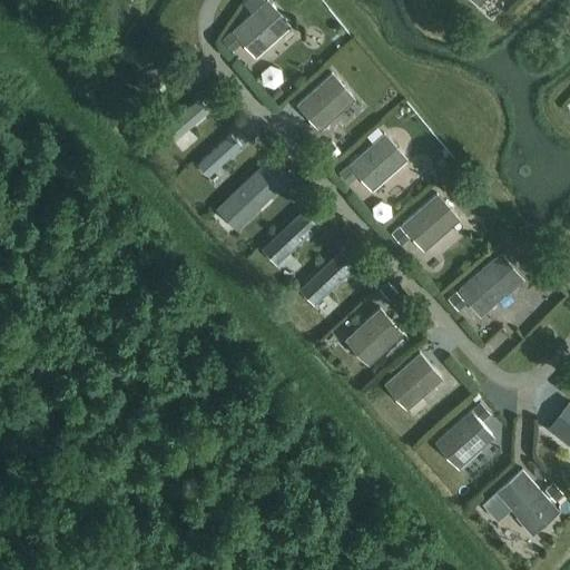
[(273,0),(263,0),(232,30),(255,56),(293,23),(273,0)]
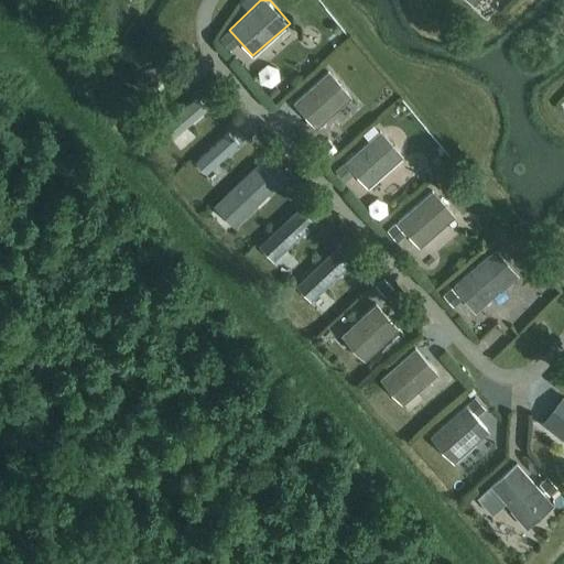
[(180,57),(139,71),(144,86),(184,72),(180,57)]
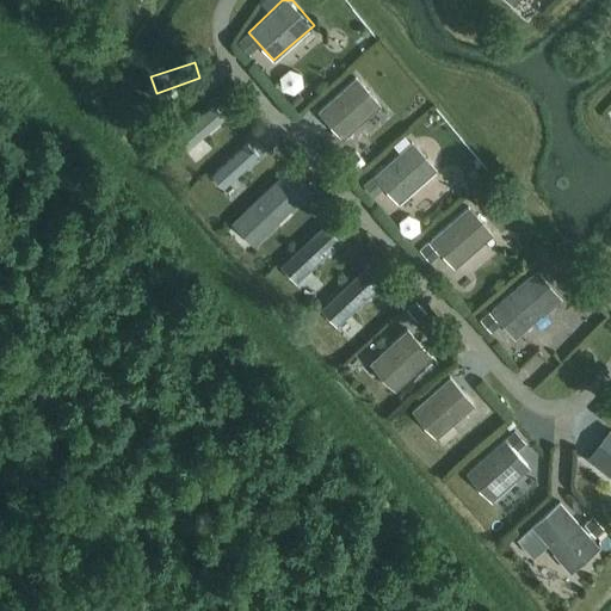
[(288,65),(273,82),(290,96),(304,76),(288,65)]
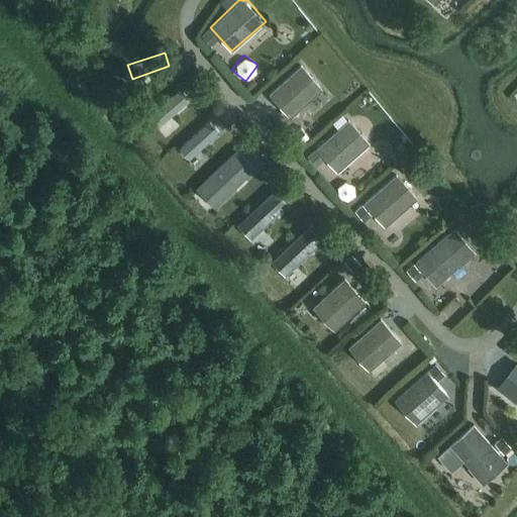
[(301,64),(269,93),(290,117),(322,88),(301,64)]
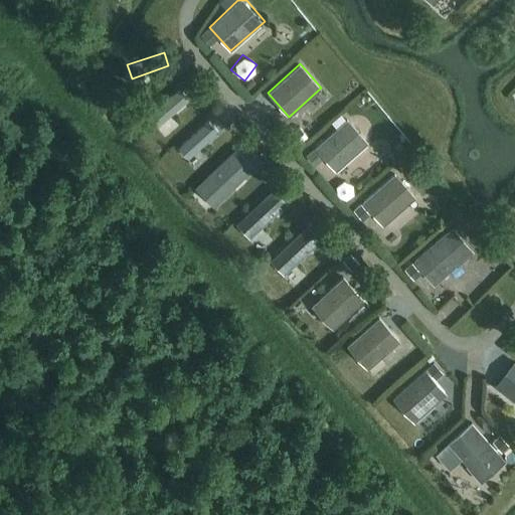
[(178,88),(150,114),(160,125),(188,99),(178,88)]
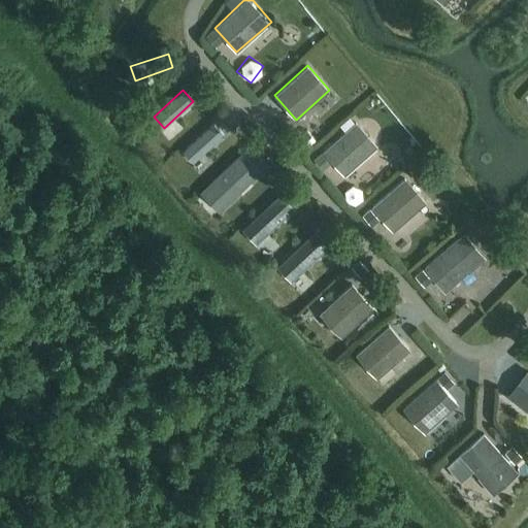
[(355,120),(322,151),(344,175),(377,145),(355,120)]
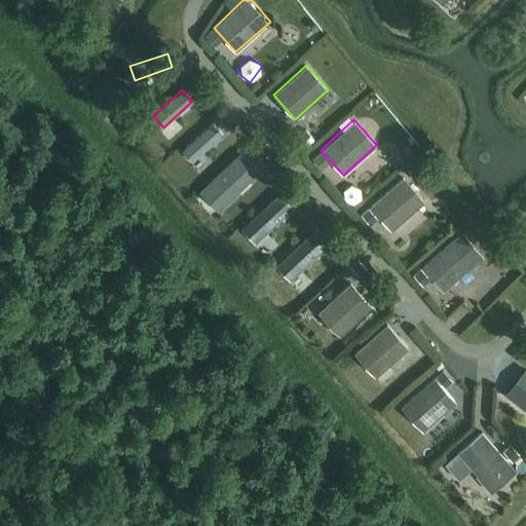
[(212,123),(183,150),(193,161),(222,135),(212,123)]
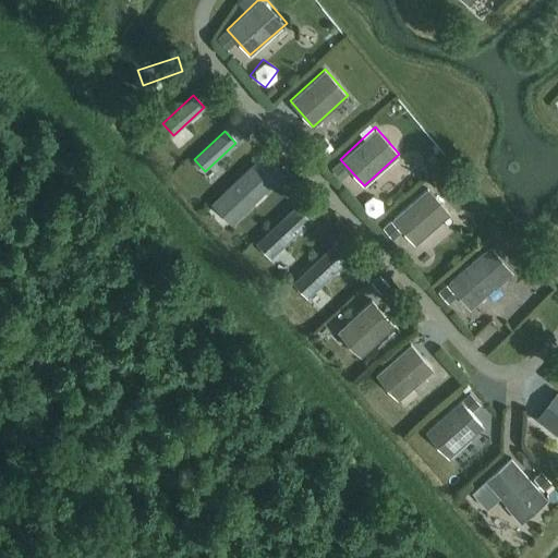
[(256,160),(218,196),(237,217),(276,181),(256,160)]
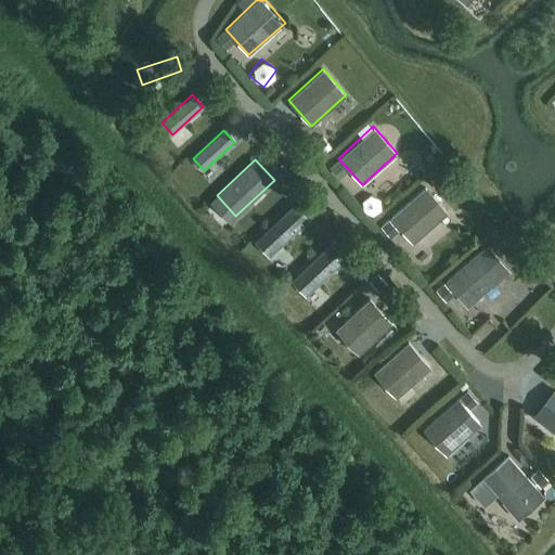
[(424,185),(389,217),(413,242),(447,213),(424,185)]
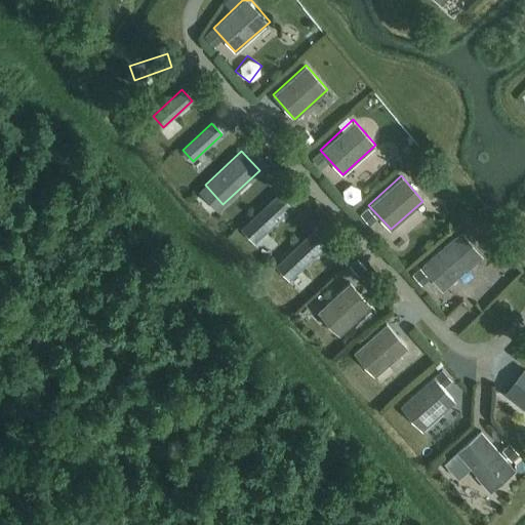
[(352,178),(336,188),(346,203),(361,195),(352,178)]
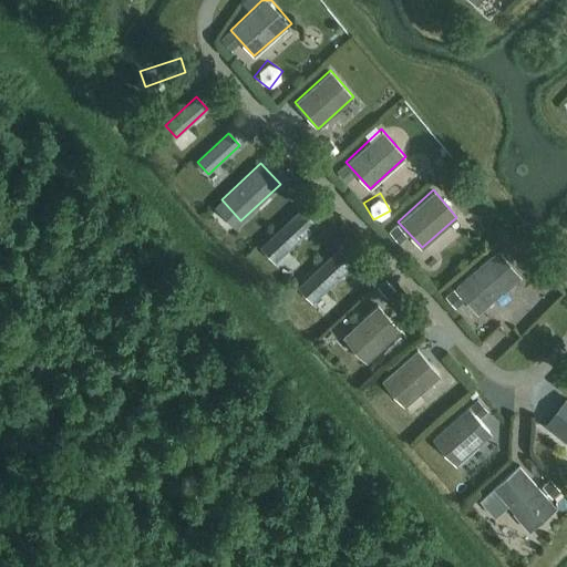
[(301,208),(260,246),(275,261),(316,224),(301,208)]
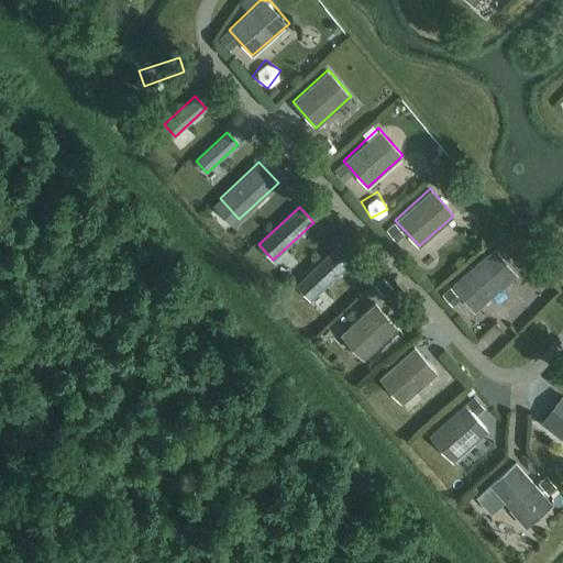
[(337,246),(296,284),(310,299),(351,262),(337,246)]
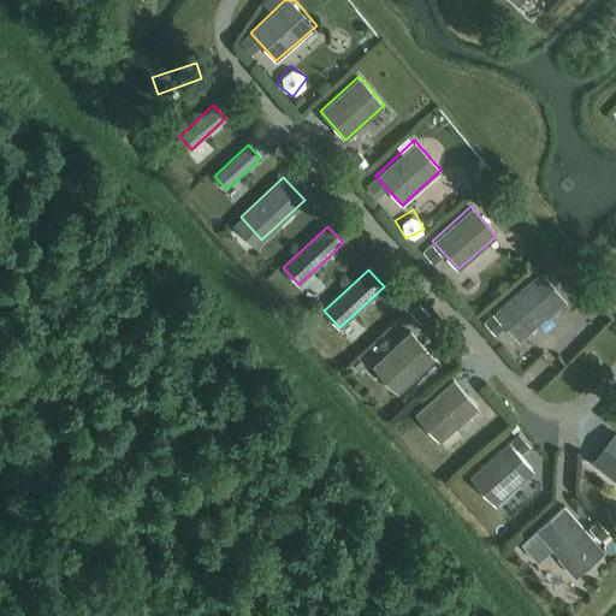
[(539,274),(496,313),(520,339),(563,302),(539,274)]
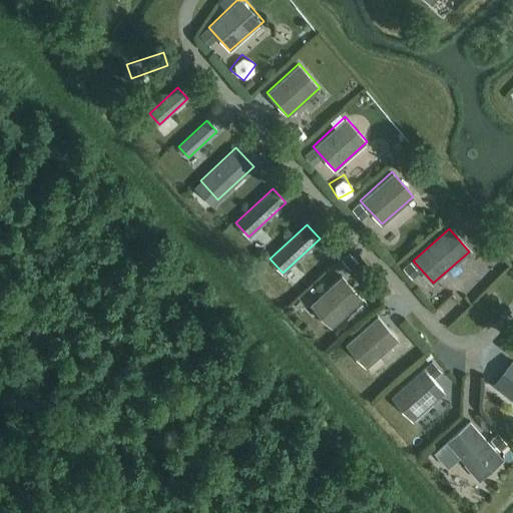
[(343,277),(311,305),(331,327),(362,299),(343,277)]
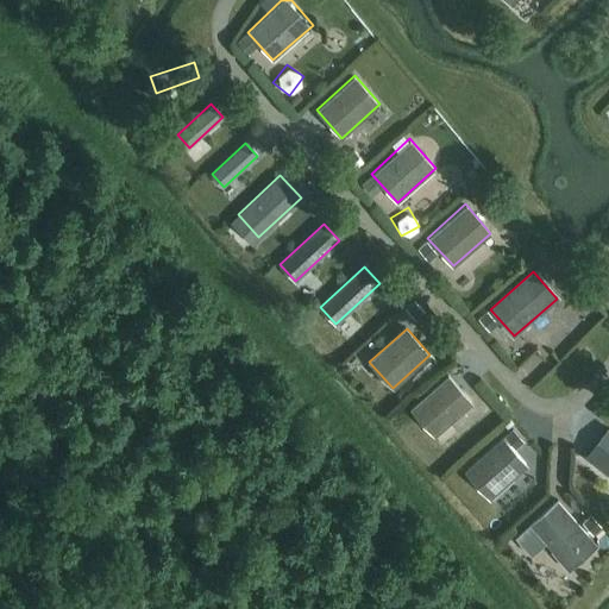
[(449,375),(410,409),(434,435),(471,402),(449,375)]
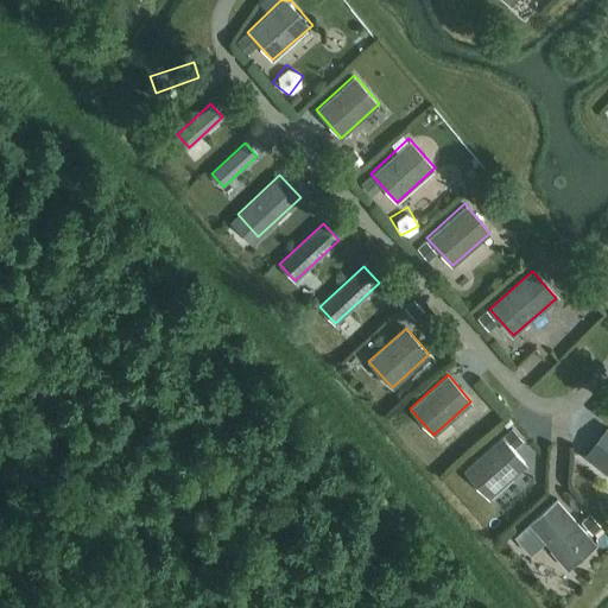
[(607,428),(586,455),(607,473),(607,428)]
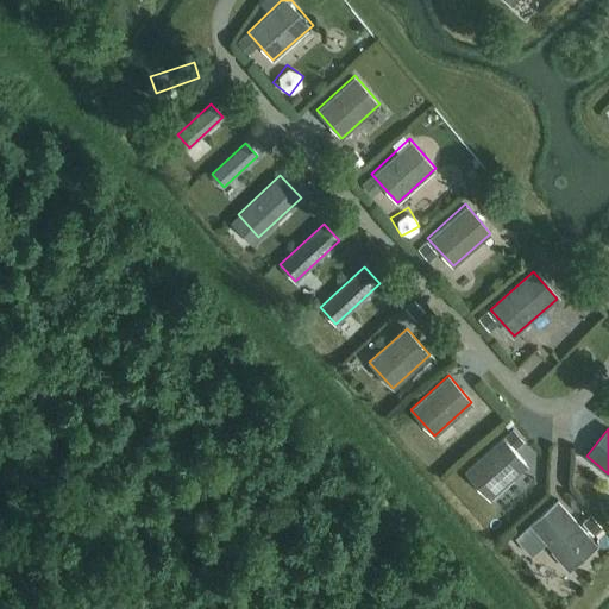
[(503,438),(465,471),(490,498),(527,465),(503,438)]
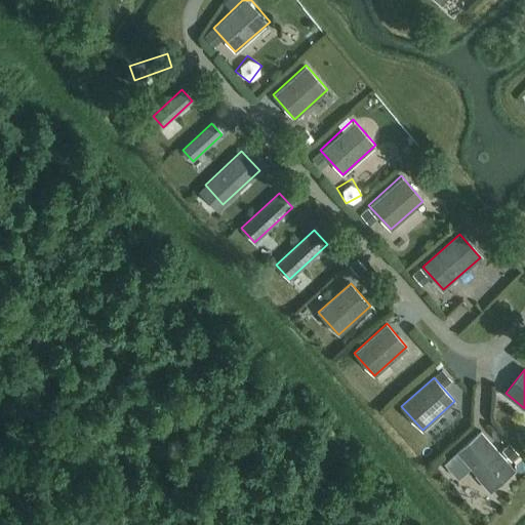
[(480,432),(457,451),(477,473),(477,475),(484,483),(486,483),(494,476),(494,474),(498,471),(501,470),(505,468),(506,465),(508,462),(480,432)]
